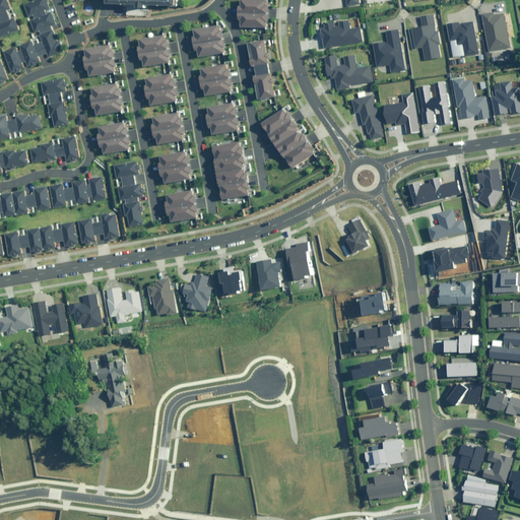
[(21,29),(9,0),(0,0),(0,38),(21,29)]
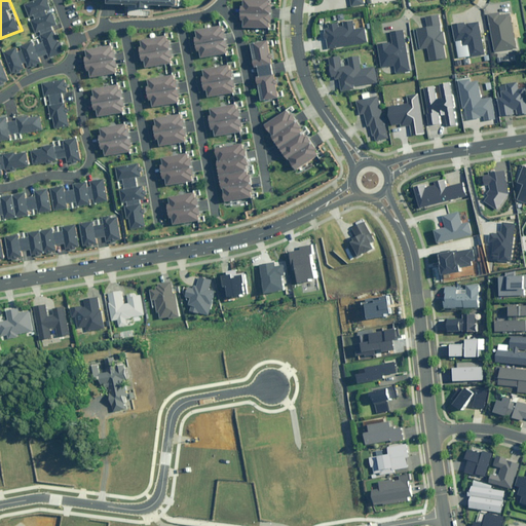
[(52,9),(48,0),(37,0),(26,4),(31,16),(36,15),(37,19),(32,20),(41,43),(37,45),(36,41),(6,52),(14,75),(28,70),(26,64),(28,63),(31,69),(44,64),(41,58),(49,54),(51,59),(67,52),(62,41),(60,41),(53,27),(59,25),(53,12),(48,14),(47,10),(52,9)]
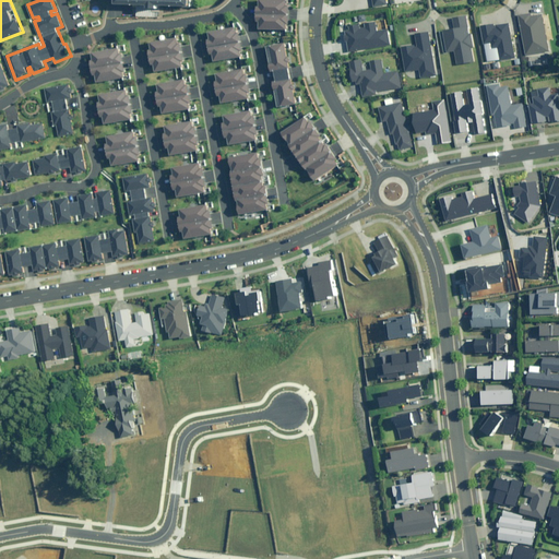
[(288,0),(261,0),(262,1),(258,1),(257,21),(260,21),(260,26),(287,28),(288,22),(289,22),(292,2),(289,2),(288,0)]
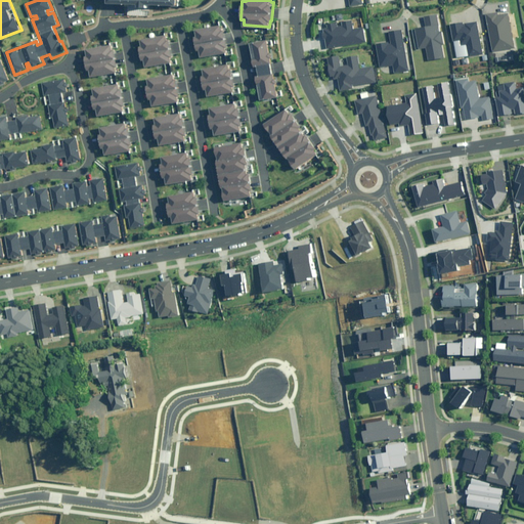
[(496,12),(485,14),(493,52),(514,47),(508,14),(497,16),(496,12)]
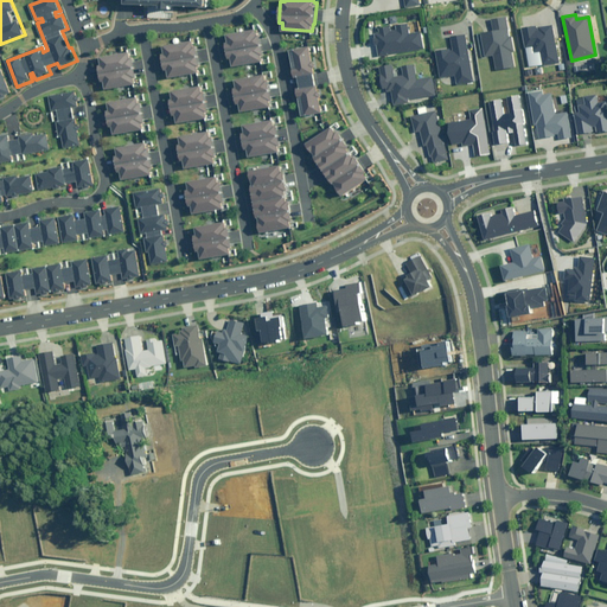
[(509,37),(505,18),(490,20),(492,32),(481,33),(485,57),(493,56),(496,69),(513,66),(511,52),(513,51),(511,37),(509,37)]
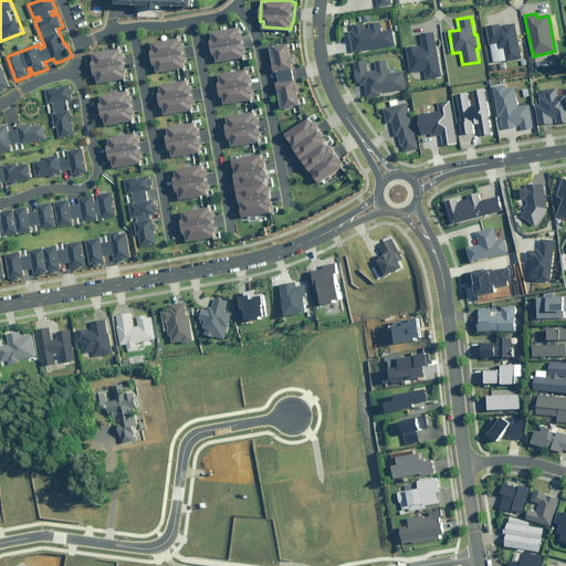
[(352,42),(354,42),(355,52),(396,46),(394,30),(383,31),(381,22),(371,23),(373,28),(366,29),(365,24),(357,25),(357,31),(352,31),(353,37),(350,37),(352,42)]
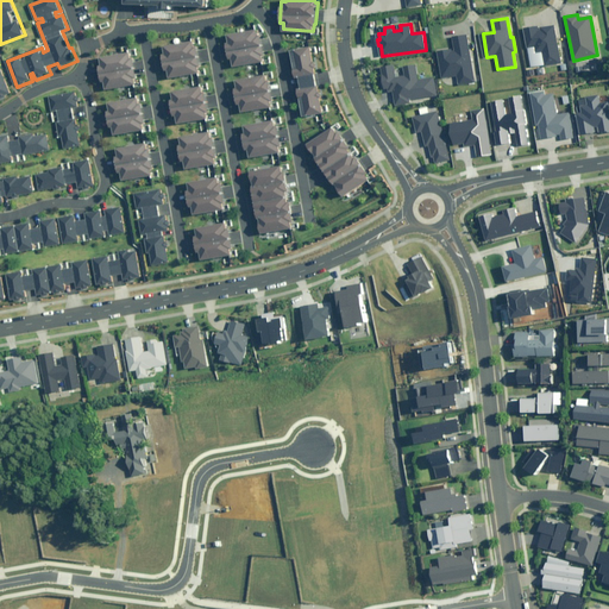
[(538,26),(522,29),(528,68),(560,63),(554,26),(538,29),(538,26)]
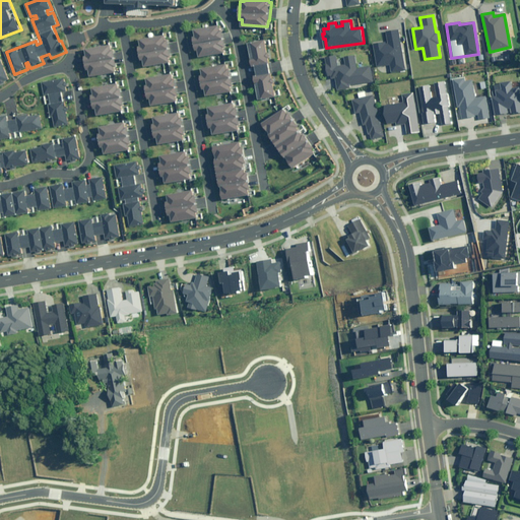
[(223,24),(196,28),(197,35),(193,35),(196,53),(200,53),(201,58),(228,53),(223,24)]
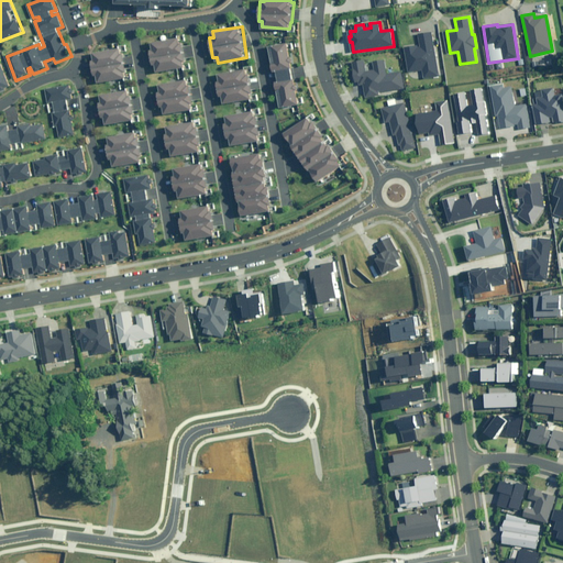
[(441,78),(434,32),(418,34),(420,46),(405,48),(408,74),(422,73),(423,80),(441,78)]
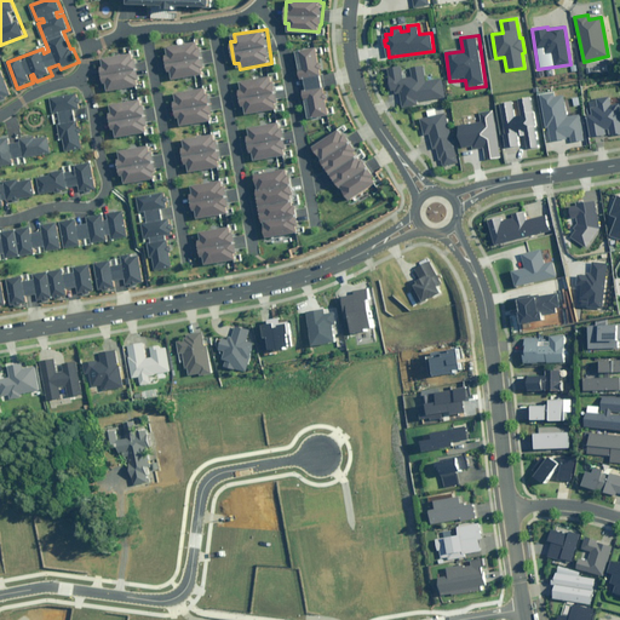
[(200,42),(170,46),(171,53),(166,55),(170,76),(174,75),(176,81),(206,76),(205,69),(206,69),(204,47),(201,47),(200,42)]
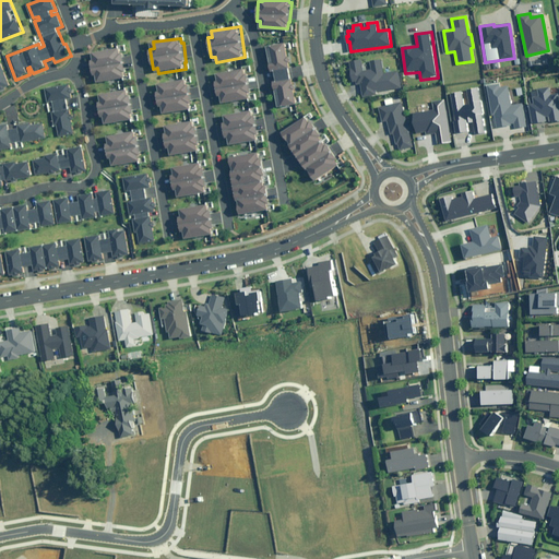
[(296,100),(284,39),(264,44),(269,67),(272,66),(274,78),(271,79),(276,105),(296,100)]
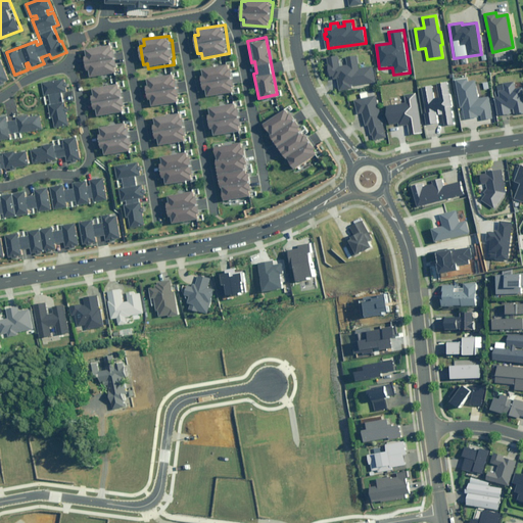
[(115,45),(91,48),(92,54),(88,55),(91,74),(94,73),(95,78),(121,74),(120,67),(122,67),(119,49),(116,49),(115,45)]
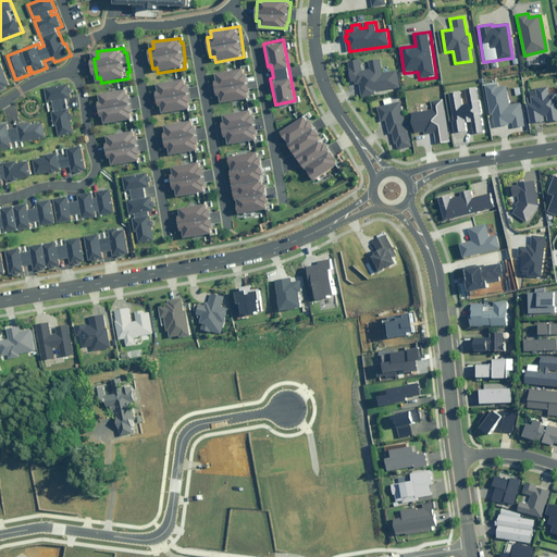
[(362,60),(350,61),(354,83),(356,82),(357,85),(360,84),(362,97),(376,95),(376,91),(400,88),(397,71),(384,73),(382,59),(371,61),(372,69),(364,71),(362,60)]
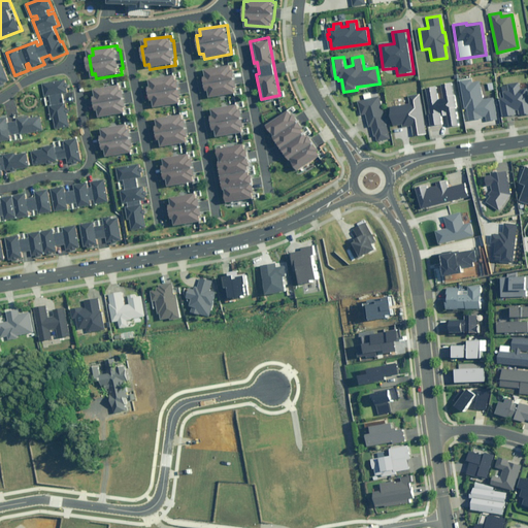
[(0,85),(11,81),(4,60),(0,60),(0,85)]
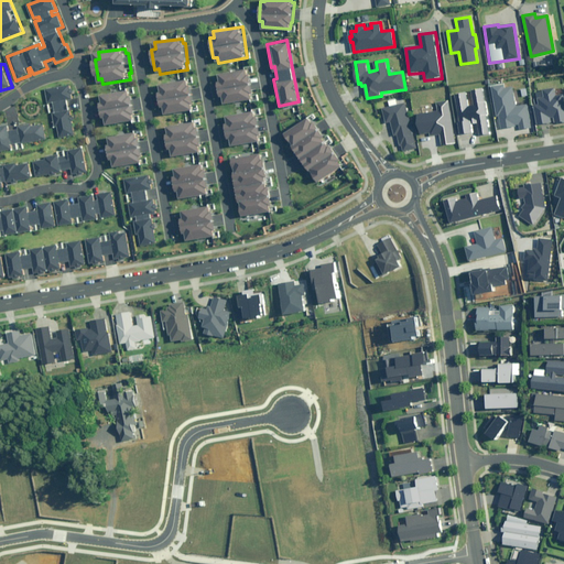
[(250,68),(220,73),(221,79),(217,80),(220,100),(225,99),(226,105),(255,100),(250,68)]
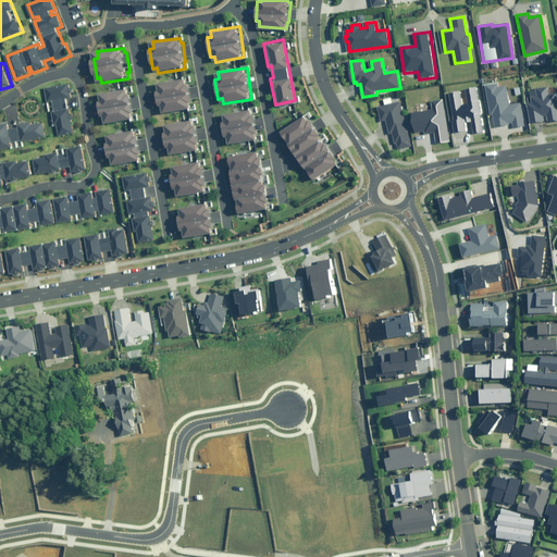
[(189,78),(162,83),(163,89),(159,90),(162,109),(166,109),(168,114),(195,110),(194,103),(195,102),(192,84),(189,84),(189,78)]
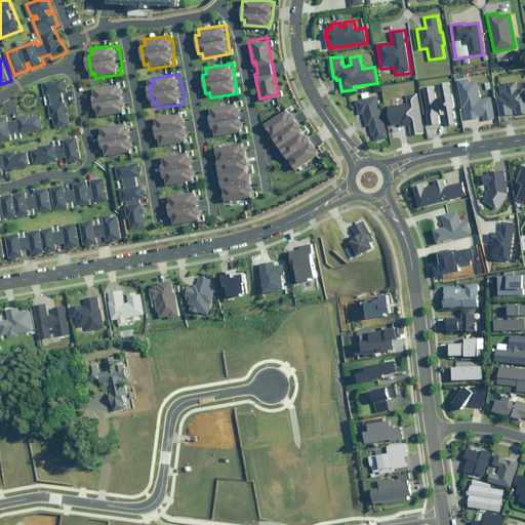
[(70,92),(67,79),(44,83),(46,96),(51,95),(53,105),(51,105),(53,118),(55,117),(57,128),(72,125),(69,113),(71,113),(69,103),(66,103),(64,93),(70,92)]
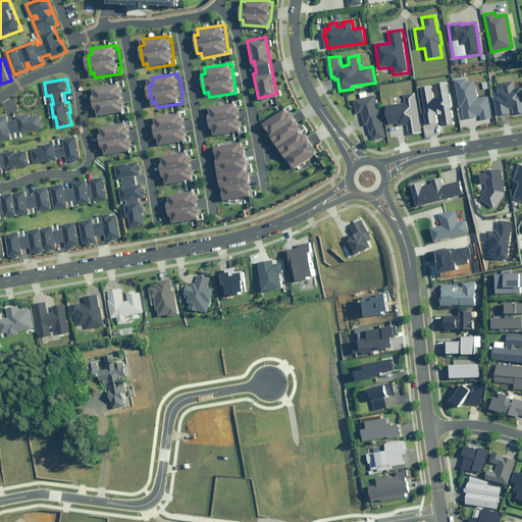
[(466,79),(454,81),(458,107),(462,107),(463,118),(480,116),(481,119),(490,118),(487,97),(476,99),(473,81),(466,83),(466,79)]
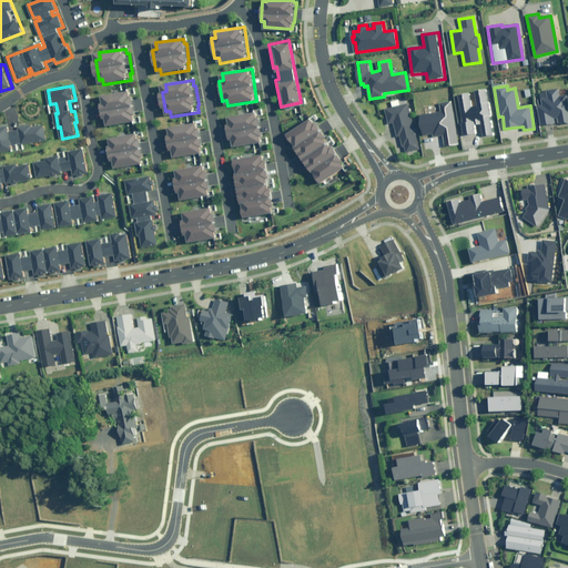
[(559,90),(540,93),(543,105),(537,107),(540,128),(567,123),(567,94),(560,97),(559,90)]
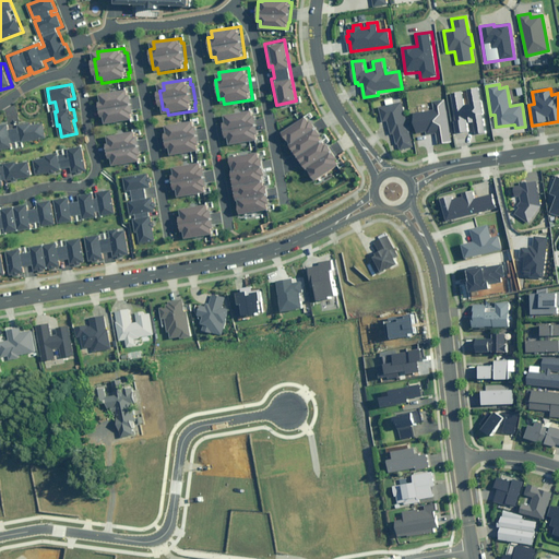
[(131,90),(104,94),(105,100),(100,100),(104,120),(108,119),(109,125),(137,120),(135,114),(137,114),(133,94),(131,95),(131,90)]
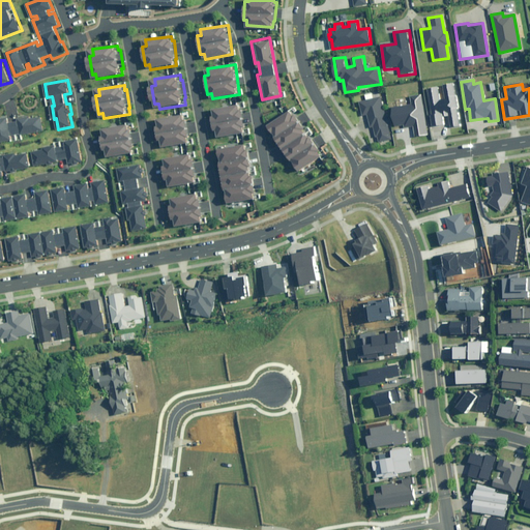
[(437,87),(427,89),(432,126),(443,124),(442,117),(448,116),(450,126),(459,125),(452,85),(443,86),(446,100),(439,101),(437,87)]
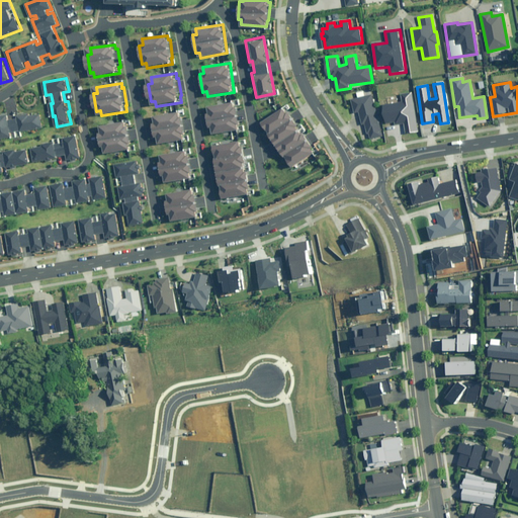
[(402,102),(383,105),(385,123),(396,121),(396,125),(404,123),(406,134),(418,132),(412,93),(401,94),(402,102)]
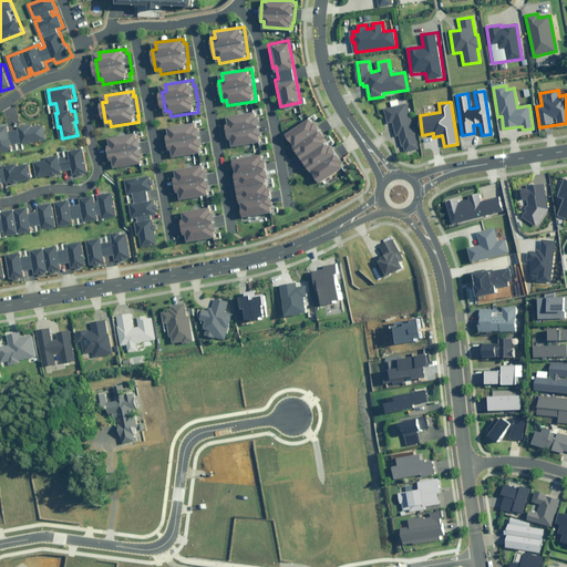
[(402,148),(404,148),(406,154),(420,151),(408,103),(384,109),(389,124),(392,123),(397,137),(399,136),(402,148)]
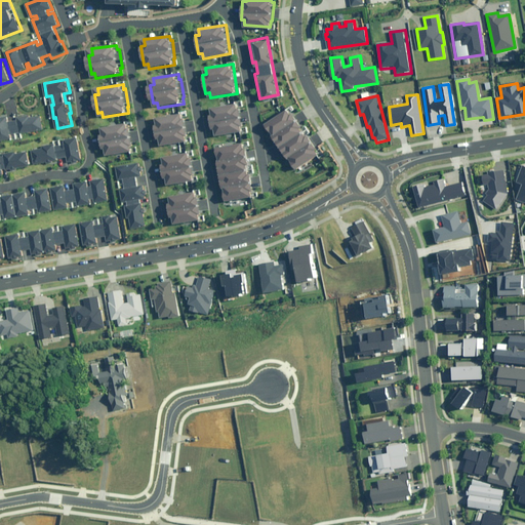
[(240,104),(212,109),(213,114),(209,115),(212,133),(216,132),(217,137),(245,133),(240,104)]
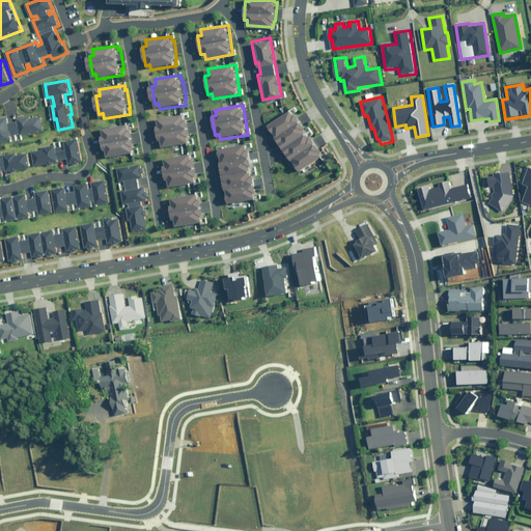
[(319,160),(288,111),(266,126),(297,173),(319,160)]
